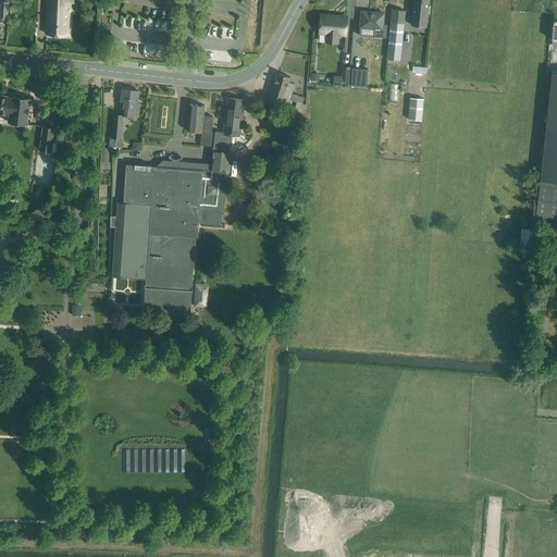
[(48,0),(47,23),(47,34),(67,35),(69,11),(71,11),(71,2),(74,2),(74,0),(48,0)]
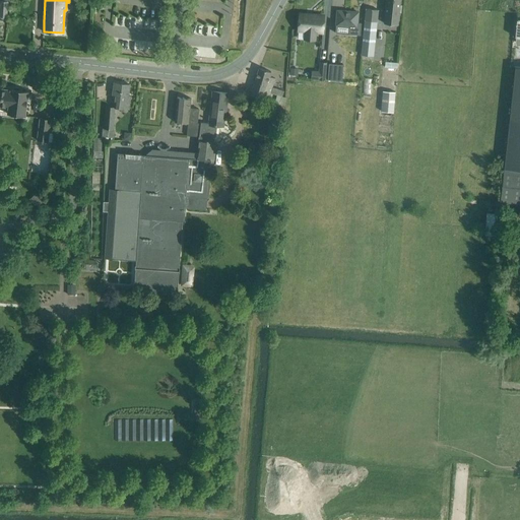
[(399,12),(401,12),(401,5),(400,5),(400,0),(386,0),(384,23),(398,24),(399,12)]
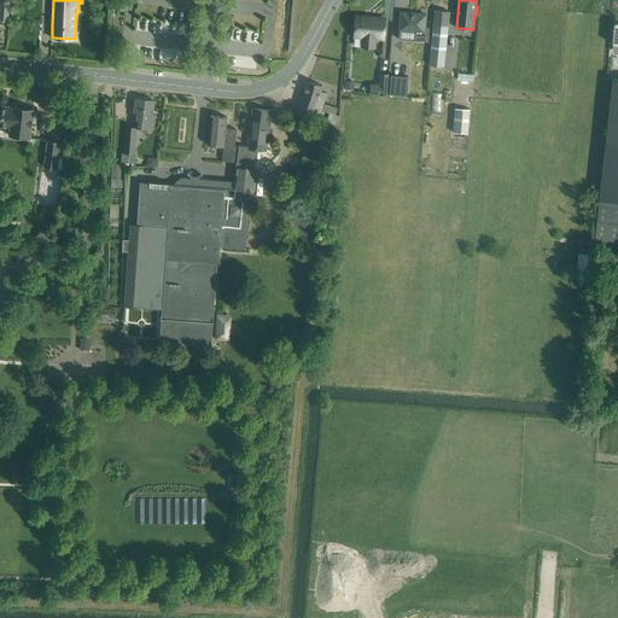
[(433,24),(431,52),(447,53),(449,25),(450,12),(435,10),(433,24)]
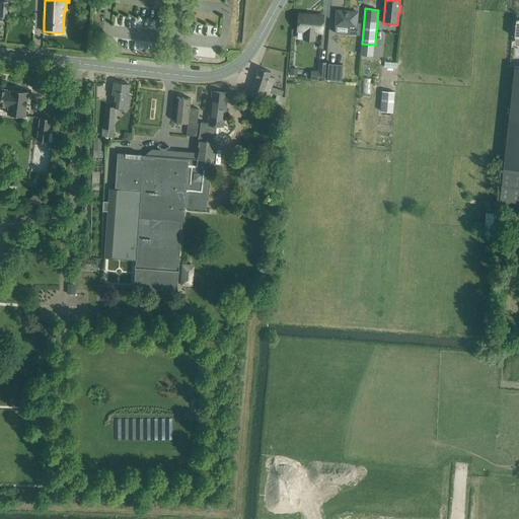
[(336,25),(335,33),(348,34),(360,35),(361,23),(357,23),(358,12),(337,10),(336,25)]
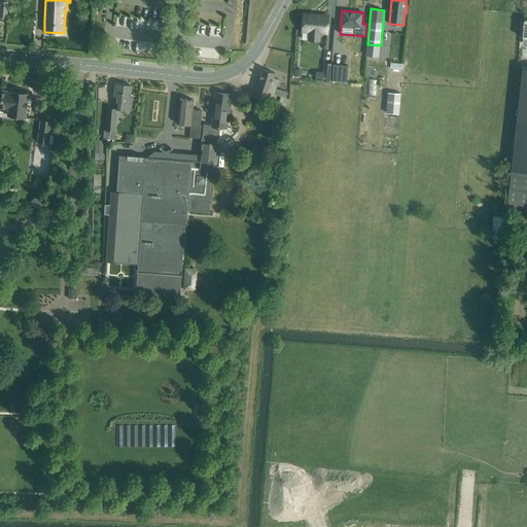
[(304,14),(303,30),(310,31),(309,40),(319,41),(320,32),(327,32),(328,16),(304,14)]
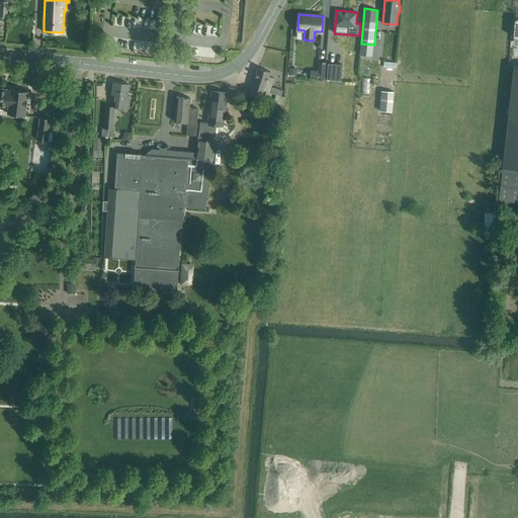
[(319,62),(318,80),(325,81),(326,63),(319,62)]
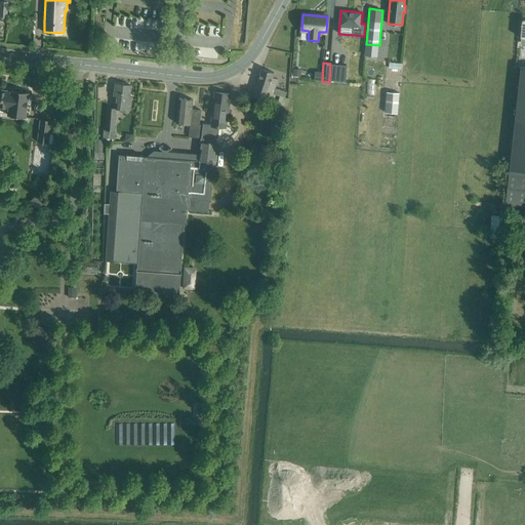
[(332,65),(331,81),(346,82),(347,66),(332,65)]
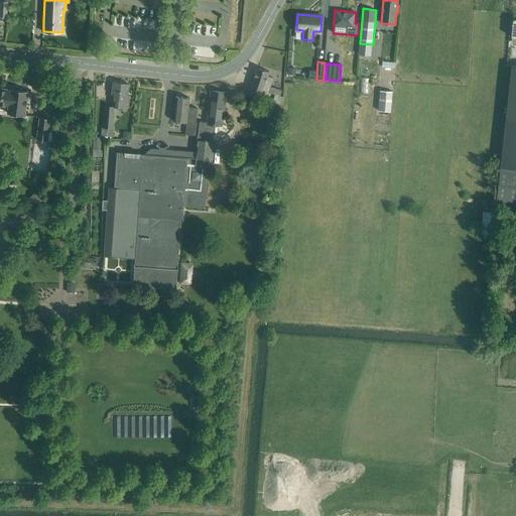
[(515,67),(511,66),(500,166),(515,167),(515,67)]
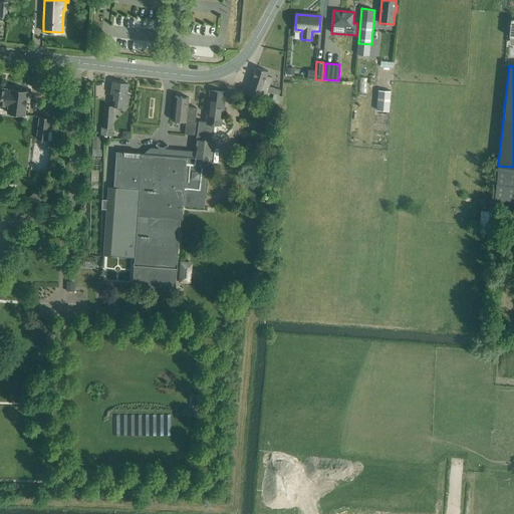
[(248,93),(257,97),(265,99),(267,91),(279,95),(281,89),(269,86),(272,77),(266,75),(268,71),(256,67),(252,80),(248,93)]
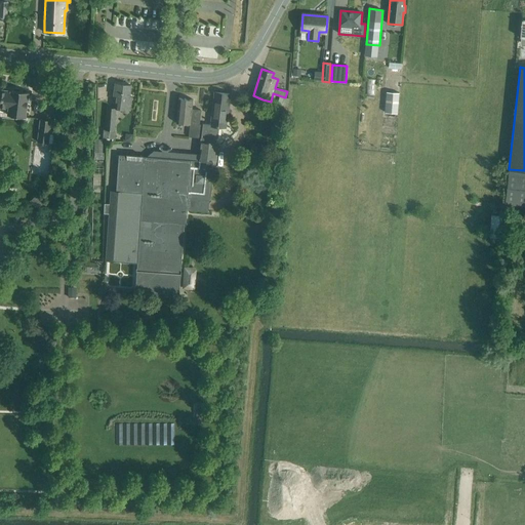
[(130,85),(116,83),(114,95),(117,96),(115,108),(131,110),(132,97),(129,97),(130,85)]
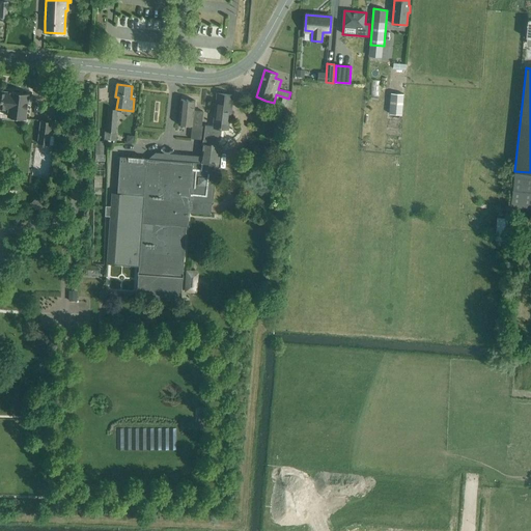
[(0,90),(0,108),(9,110),(8,116),(26,119),(29,93),(11,91),(11,92),(0,90)]
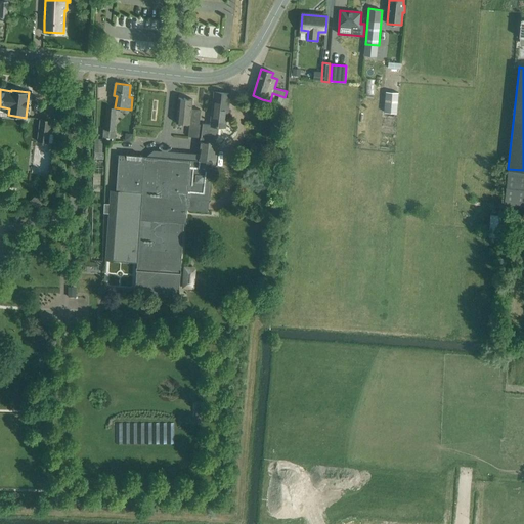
[(396,112),(398,91),(386,90),(384,111),(396,112)]
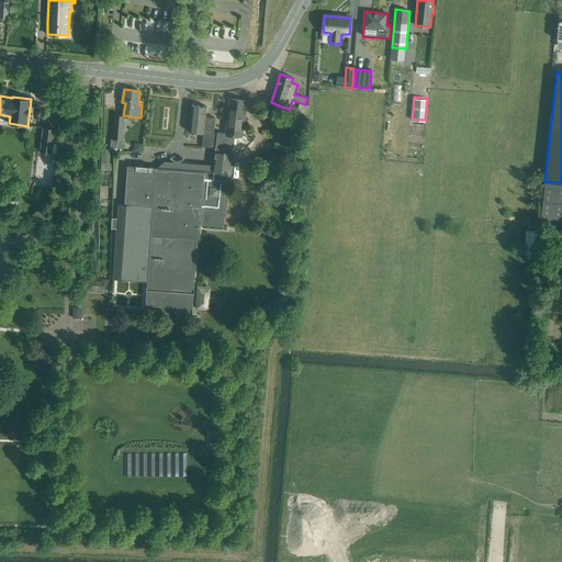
[(231,99),(226,134),(234,136),(243,136),(246,101),(231,99)]
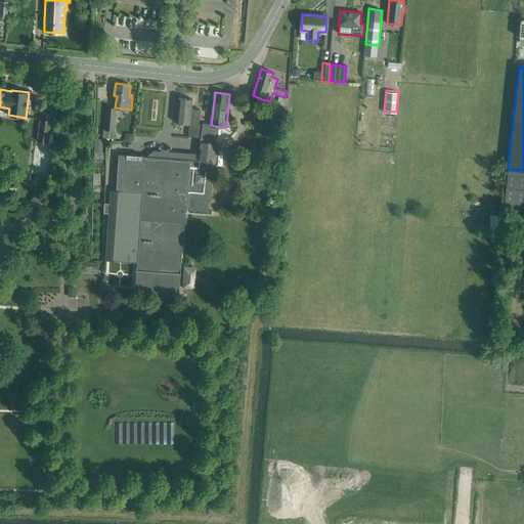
[(178,98),(176,123),(189,124),(188,137),(198,137),(200,123),(201,110),(198,110),(192,110),(193,99),(192,99),(178,98)]
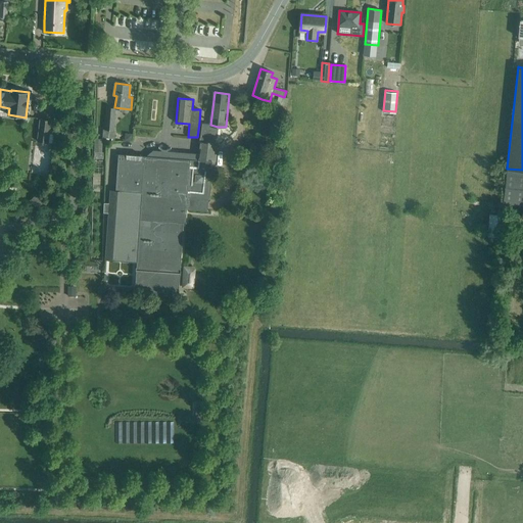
[(116,108),(107,107),(106,122),(106,130),(103,130),(103,137),(114,139),(115,131),(113,131),(116,108)]
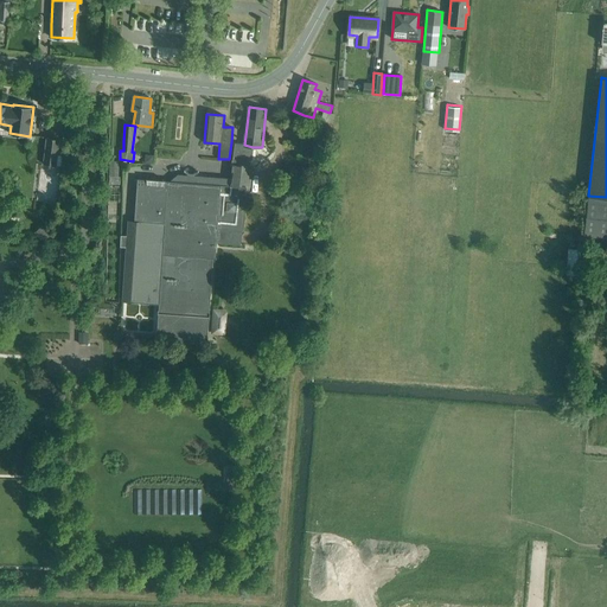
[(166,152),(178,140),(170,131),(161,138),(165,142),(161,146),(166,152)]
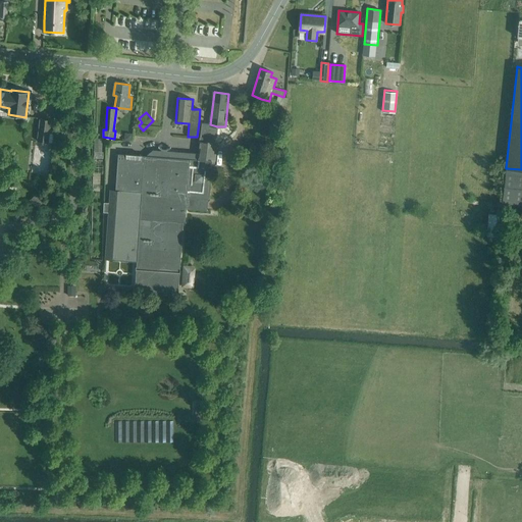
[(41,118),(38,141),(48,143),(48,142),(53,143),(54,134),(49,134),(51,119),(41,118)]
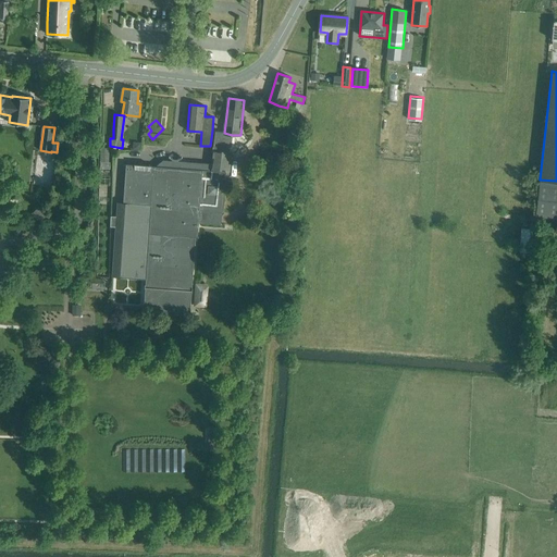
[(111,215),(110,226),(116,226),(113,276),(146,279),(144,309),(190,312),(195,236),(198,236),(198,223),(202,223),(221,224),(222,212),(223,212),(226,178),(229,178),(231,151),(229,151),(229,148),(231,147),(232,135),(224,133),(212,131),(210,146),(212,147),(211,163),(163,160),(156,166),(126,164),(123,203),(119,202),(118,217),(111,215)]
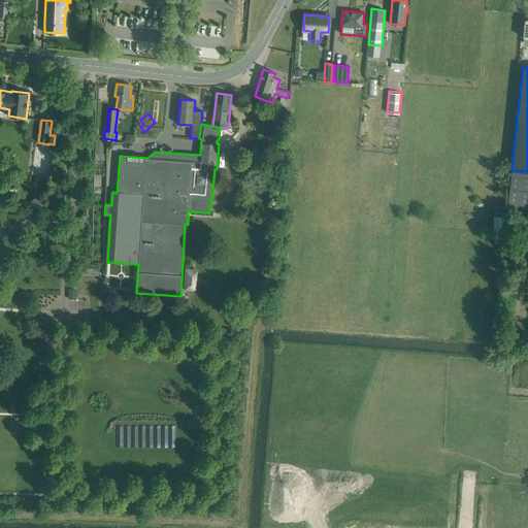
[(527,171),(512,170),(507,205),(527,206),(527,171)]
